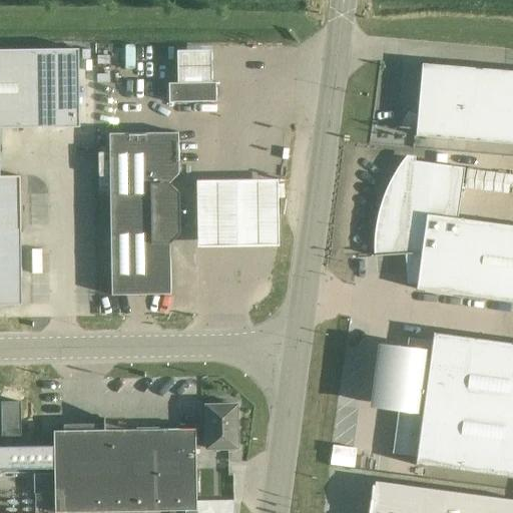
[(78,49),(37,50),(37,128),(79,128),(78,49)]
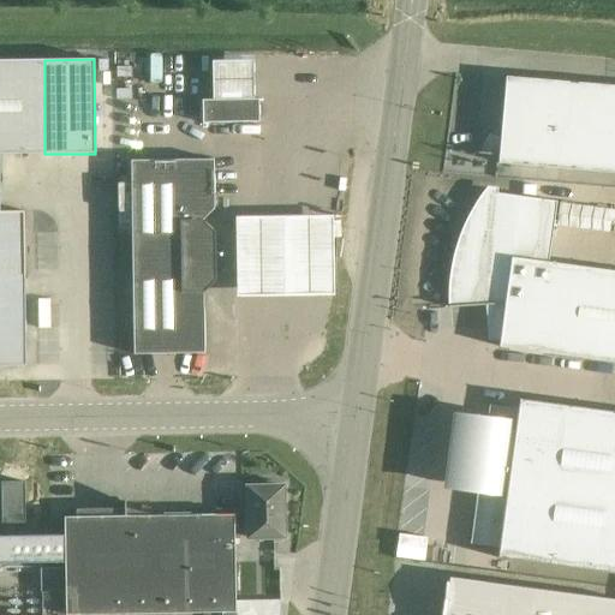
[(45,60),(0,60),(0,154),(45,154),(45,60)]
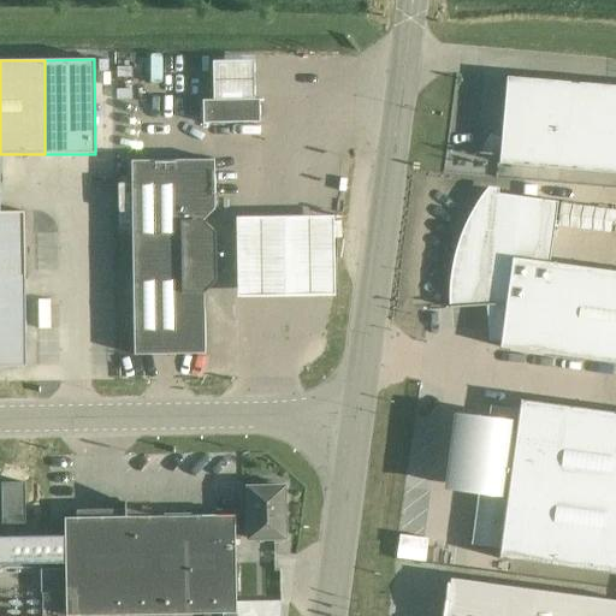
[(253,61),(232,61),(212,61),(212,100),(201,101),(201,124),(259,123),(259,100),(254,100),(253,61)]
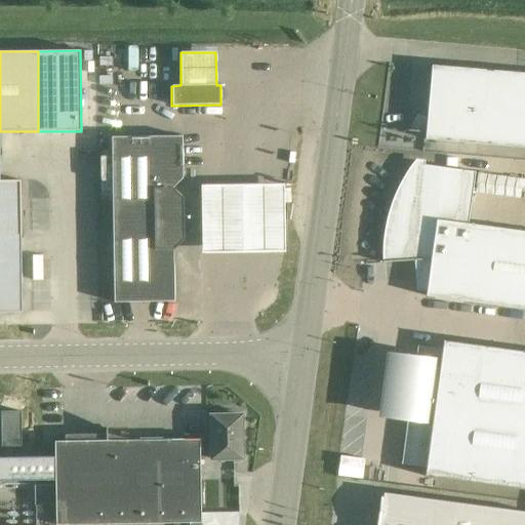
[(451,68),(432,66),(427,120),(420,118),(415,130),(413,131),(413,132),(426,132),(425,139),(524,148),(524,74),(451,68)]
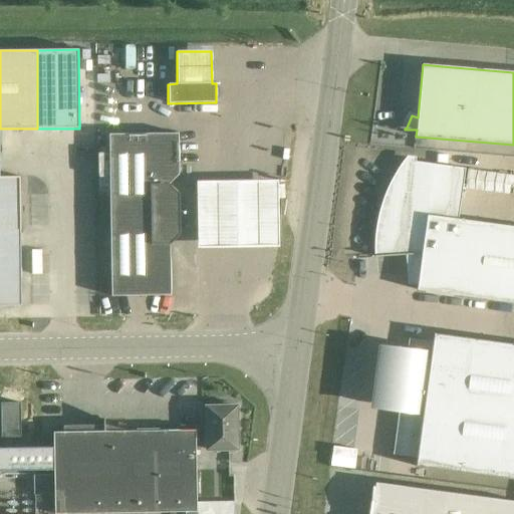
[(179,134),(108,135),(111,296),(171,295),(170,245),(180,234),(179,194),(170,185),(179,175),(179,134)]
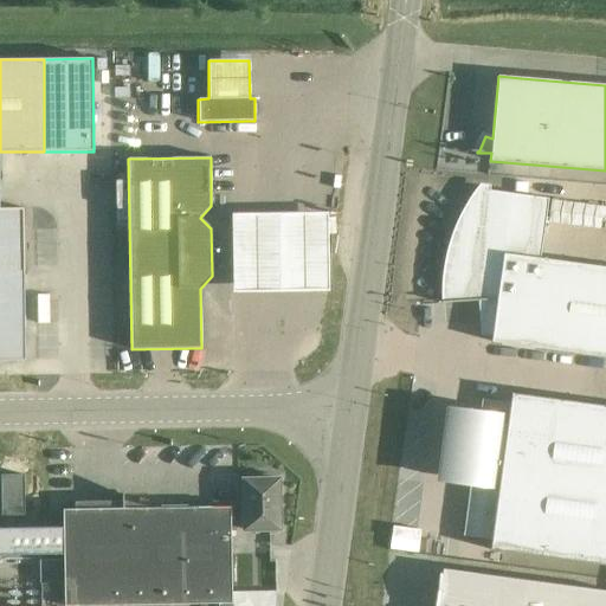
[(442,302),(442,303),(487,301),(487,317),(501,318),(498,336),(492,335),(491,342),(605,358),(605,268),(540,258),(548,199),(484,189),(483,197),(469,220),(458,246),(452,274),(451,302),(442,302)]
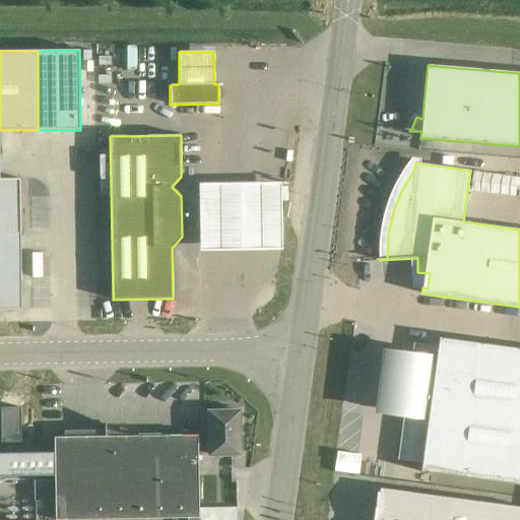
[(200,175),(201,245),(284,244),(283,174),(200,175)]
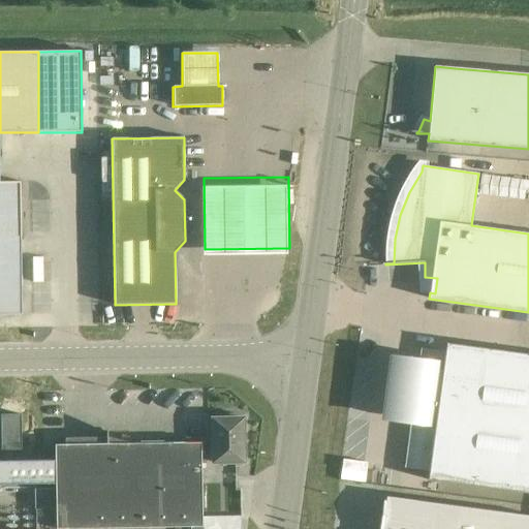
[(0,235),(21,235),(21,182),(0,182),(0,235)]
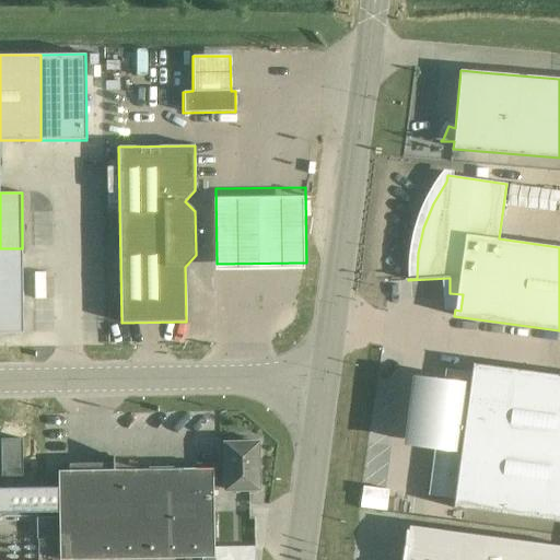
[(0,334),(23,334),(22,248),(0,248),(0,334)]
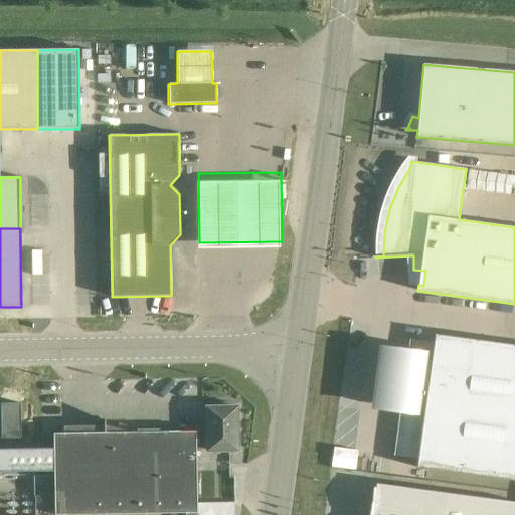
[(399,412),(393,456),(417,459),(416,467),(437,470),(514,480),(514,345),(455,337),(435,335),(434,343),(409,340),(408,349),(407,351),(399,410),(399,412)]
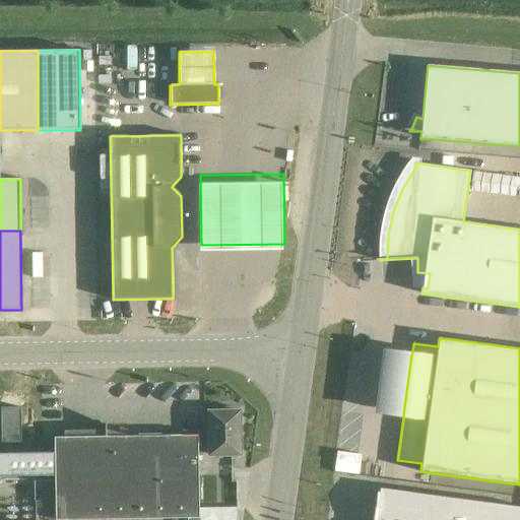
[(216,411),(207,411),(207,413),(208,413),(209,455),(240,454),(239,412),(241,412),(241,411),(232,411),(232,406),(216,407),(216,411)]
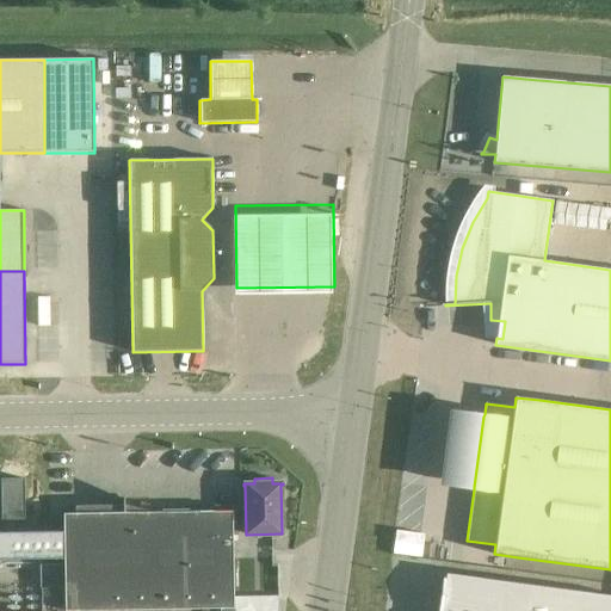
[(24,479),(0,479),(1,520),(25,520),(24,479)]
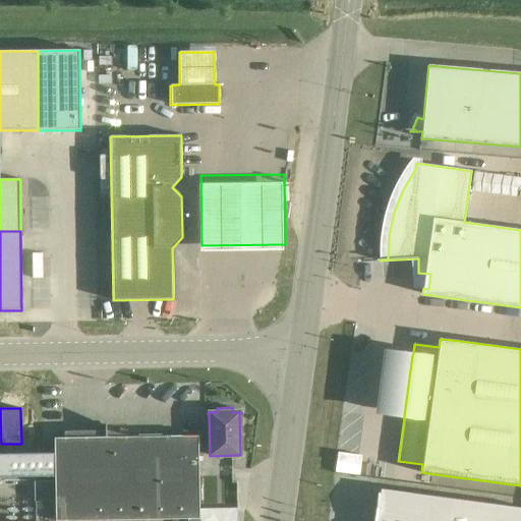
[(54,453),(0,454),(0,477),(55,476),(55,520),(64,520),(187,519),(199,519),(199,509),(198,436),(132,437),(107,430),(106,427),(104,427),(104,430),(64,431),(64,438),(54,438),(54,440),(54,453)]
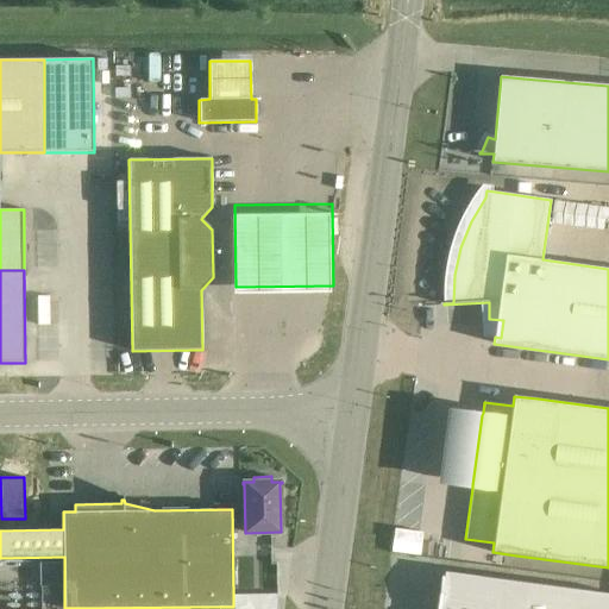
[(608,608),(608,592),(445,571),(439,608),(608,608)]
